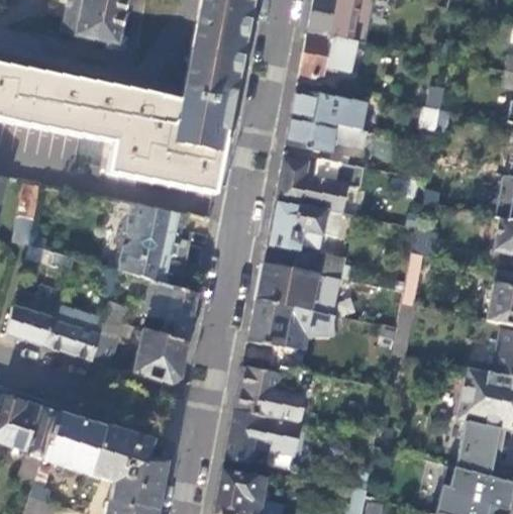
[(82,35),(120,43),(128,0),(70,0),(64,30),(83,34),(82,35)]
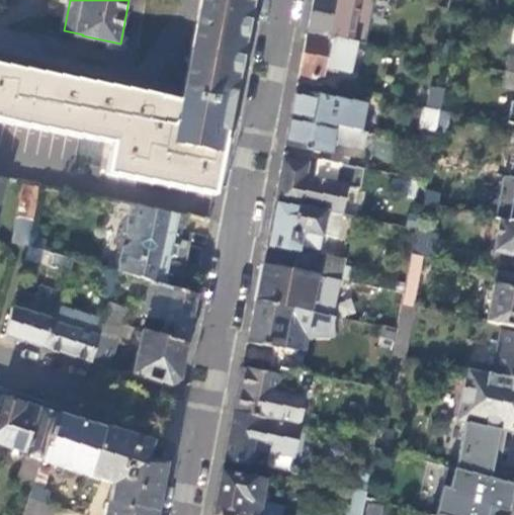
[(202,119),(202,122),(232,129),(237,96),(255,0),(202,0),(187,91),(203,95),(199,118),(202,119)]
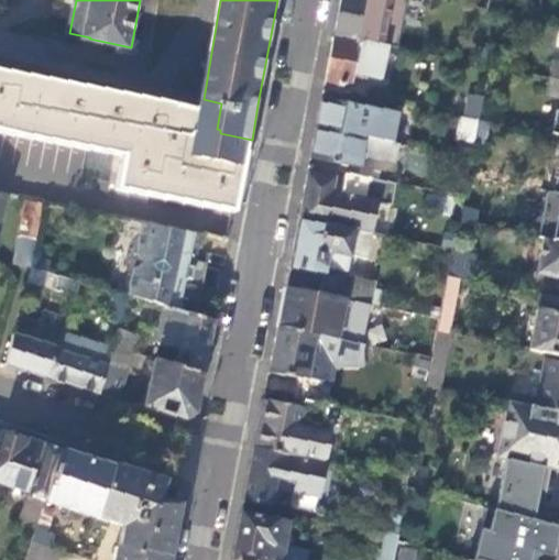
[(386,24),(390,7),(422,12),(427,8),(428,0),(340,0),(337,19),(335,34),(387,45),(397,47),(402,26),(386,24)]
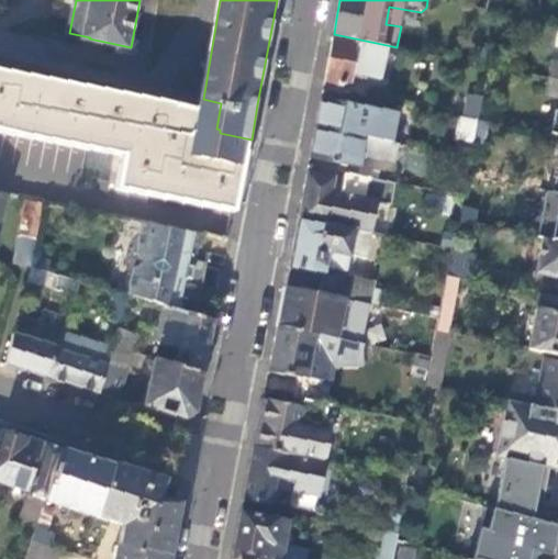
[(380,77),(387,45),(334,34),(331,52),(324,81),(349,86),(353,71),(380,77)]
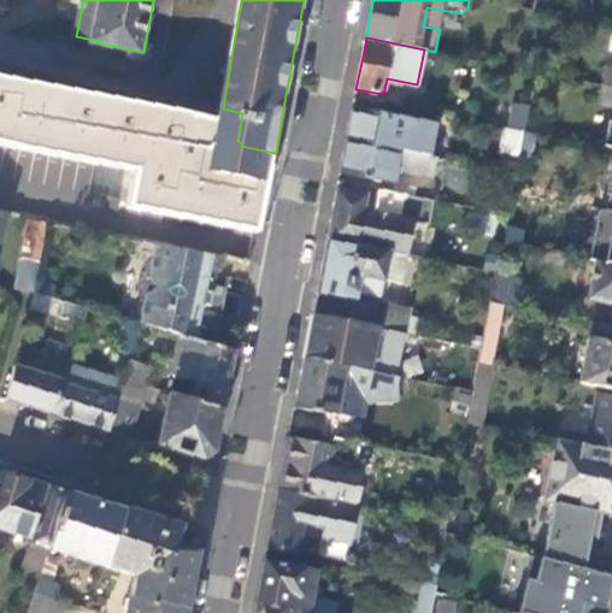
[(611,86),(602,84),(599,104),(611,105),(611,86)]
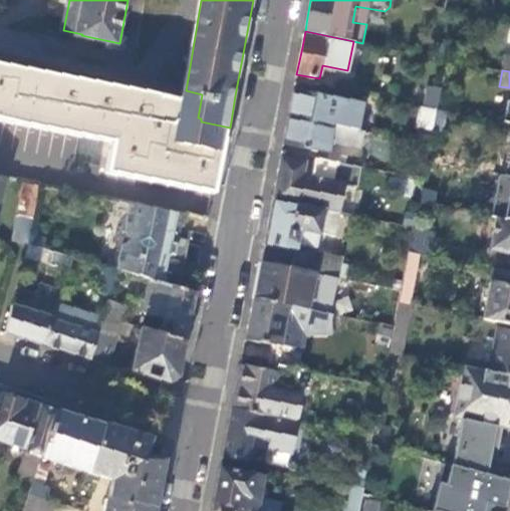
[(218,183),(230,128),(201,121),(0,79),(0,135),(130,162),(123,191),(213,209),(218,183)]
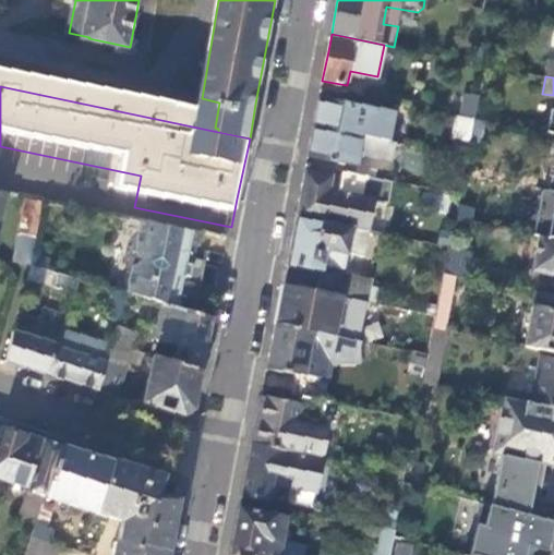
[(466,88),(462,110),(480,112),(483,92),(466,88)]
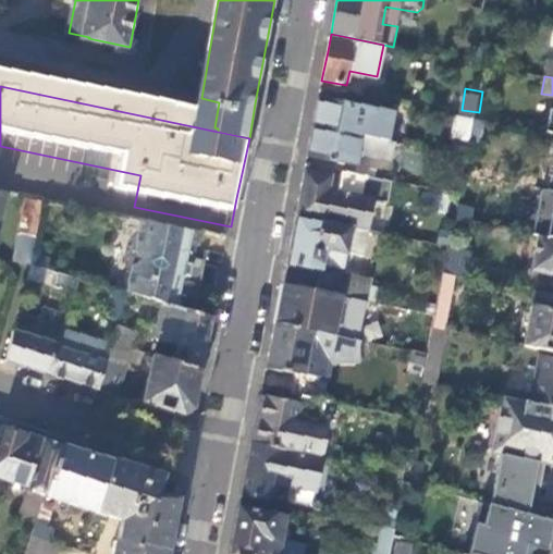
[(368,105),(319,96),(317,109),(314,125),(367,136),(370,120),(365,118),(368,105)]
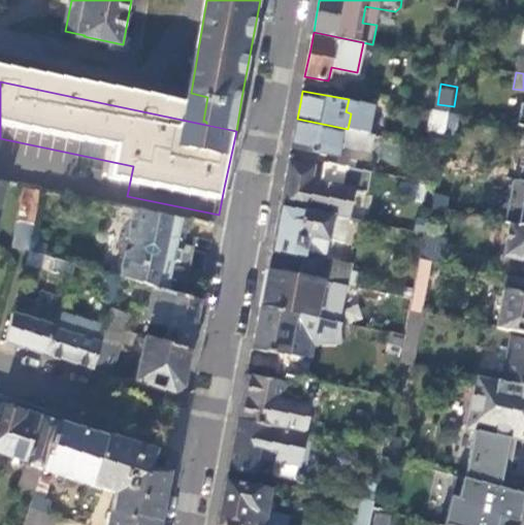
[(434,108),(430,129),(446,131),(450,111),(434,108)]
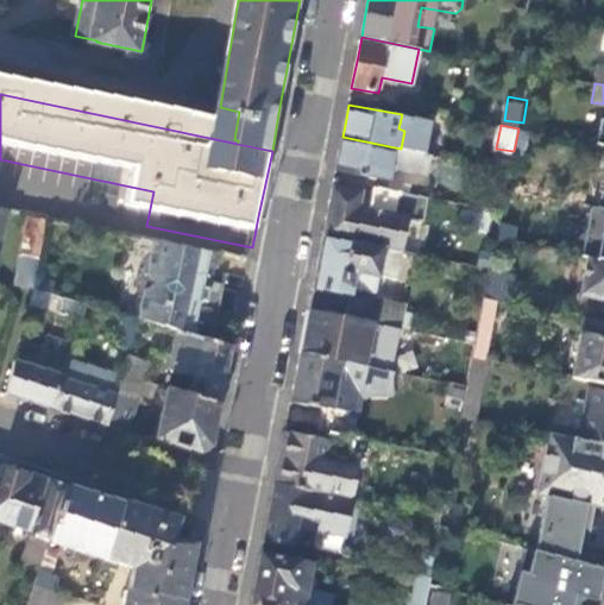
[(431,155),(401,149),(343,137),(340,147),(337,170),(390,180),(390,178),(392,165),(406,166),(404,170),(427,175),(431,155)]
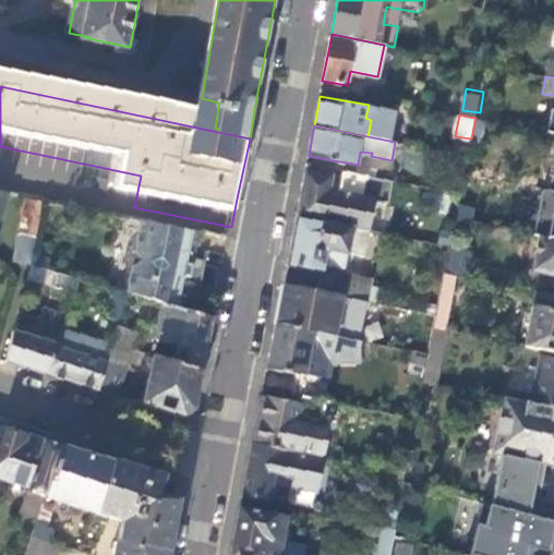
[(468,156),(470,146),(456,143),(454,153),(456,154),(468,156)]
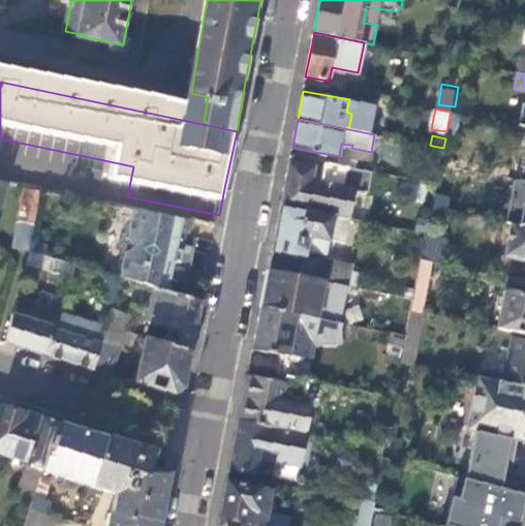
[(440,163),(443,148),(432,146),(426,181),(437,183),(439,169),(440,163)]
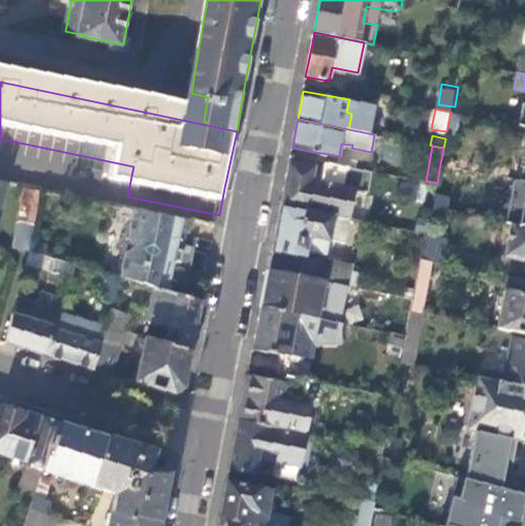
[(339,156),(337,163),(349,166),(357,167),(359,158),(339,155),(339,156)]
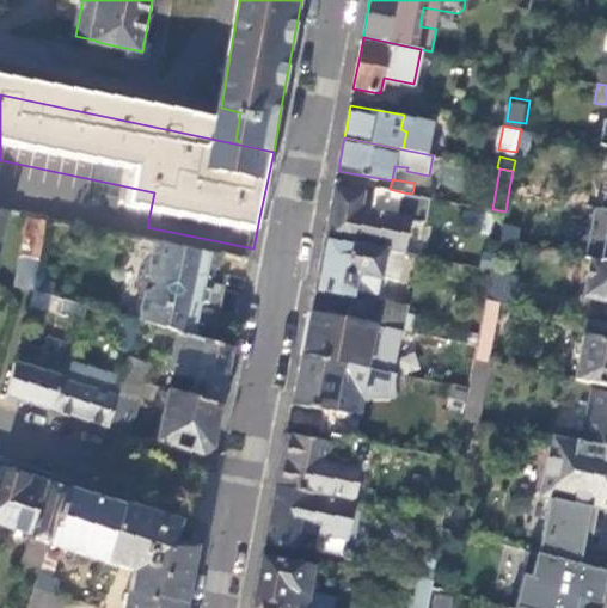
[(365,192),(335,185),(331,207),(325,237),(404,252),(411,216),(399,215),(404,192),(390,189),(375,186),(372,210),(361,209),(365,192)]
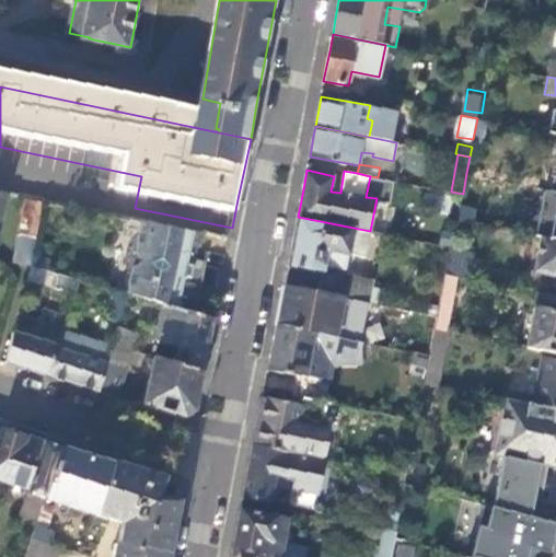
[(481,183),(465,180),(463,194),(460,205),(462,205),(459,221),(473,223),(481,183)]
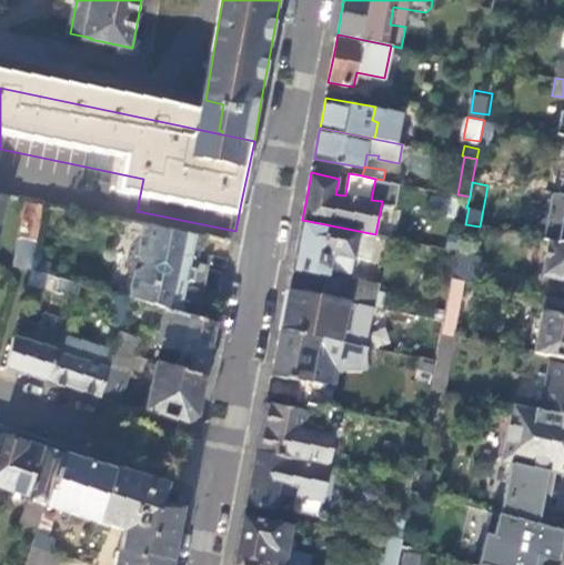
[(0,225),(10,193),(0,191),(0,225)]
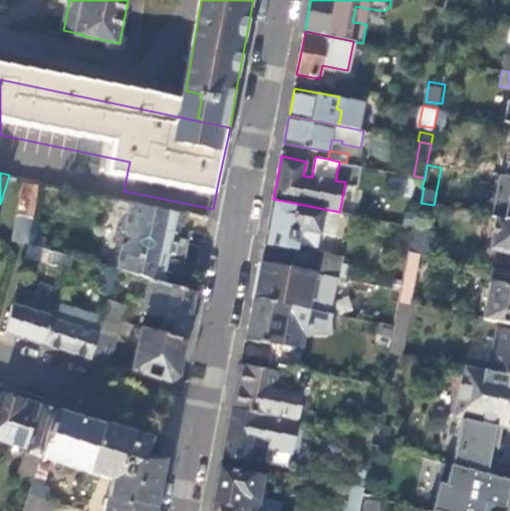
[(32,232),(42,183),(26,179),(14,236),(13,236),(30,241),(32,232)]
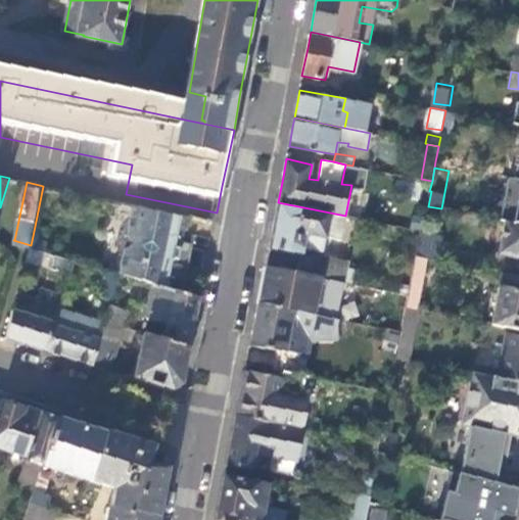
[(345,216),(278,202),(273,229),(267,261),(300,268),(300,266),(321,269),(323,260),(327,237),(340,239),(345,216)]
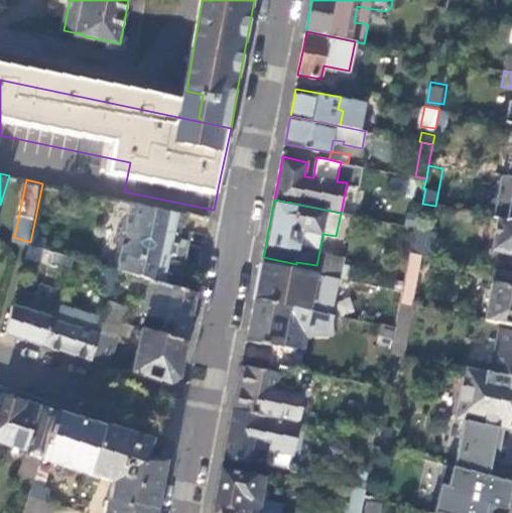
[(187,260),(192,239),(183,238),(188,214),(133,203),(127,229),(124,228),(118,232),(116,238),(119,244),(123,245),(118,269),(153,279),(182,287),(187,260)]
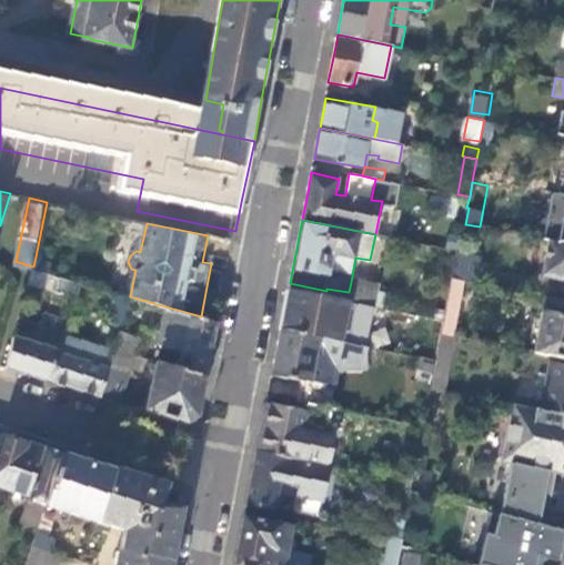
[(563,242),(560,242),(553,276),(563,278),(563,242)]
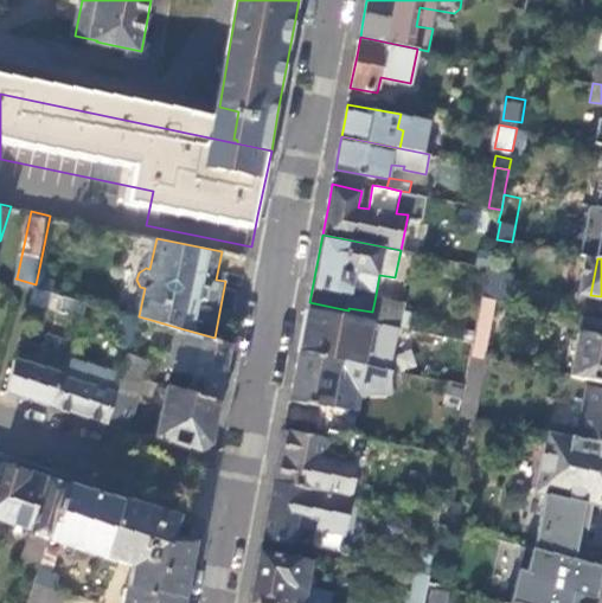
[(56,278),(38,274),(36,284),(36,287),(51,292),(56,278)]
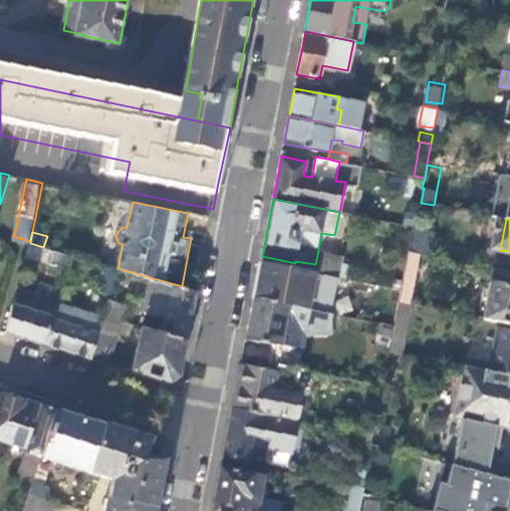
[(433,240),(413,236),(410,251),(420,253),(431,255),(433,240)]
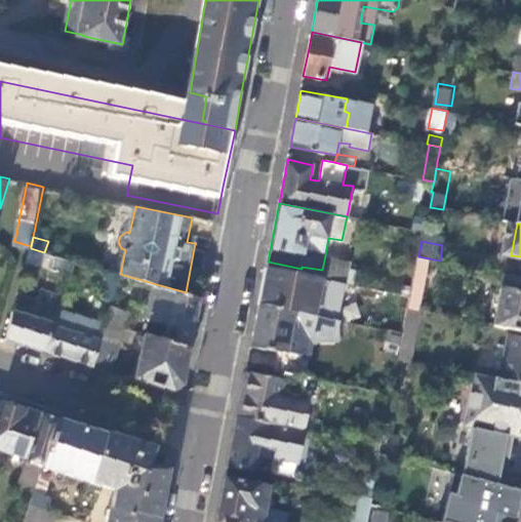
[(74,261),(44,252),(31,248),(28,262),(70,274),(74,261)]
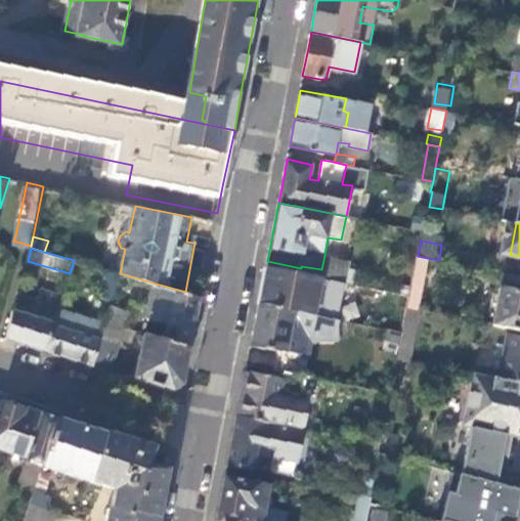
[(428,258),(418,256),(413,281),(423,284),(428,258)]
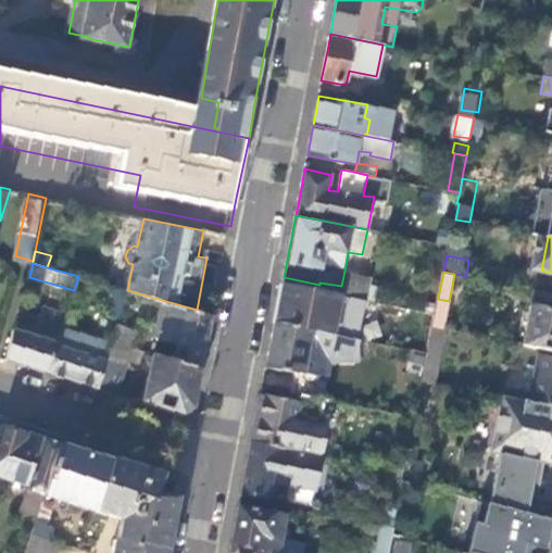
[(320,285),(284,277),(279,302),(275,323),(312,329),(328,332),(359,338),(369,281),(343,276),(341,286),(320,283),(320,285)]
